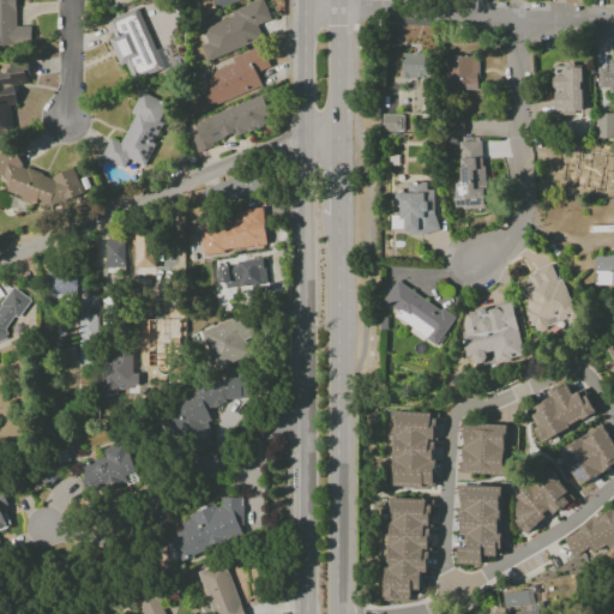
[(0,0),(0,46),(30,47),(30,26),(16,26),(16,0),(0,0)]
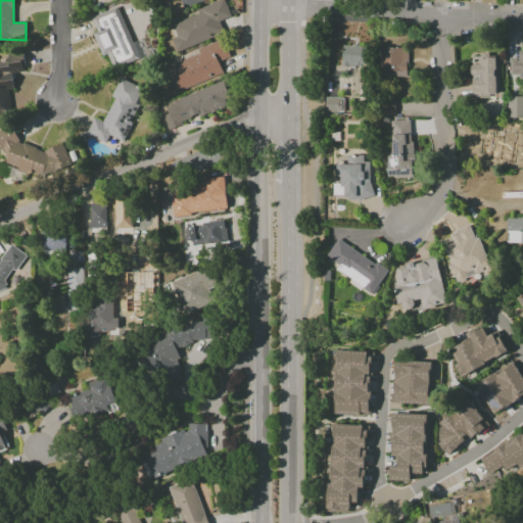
[(172,24),(177,37),(171,39),(176,51),(224,34),(219,21),(231,17),(224,0),(222,0),(195,10),(197,14),(172,24)]
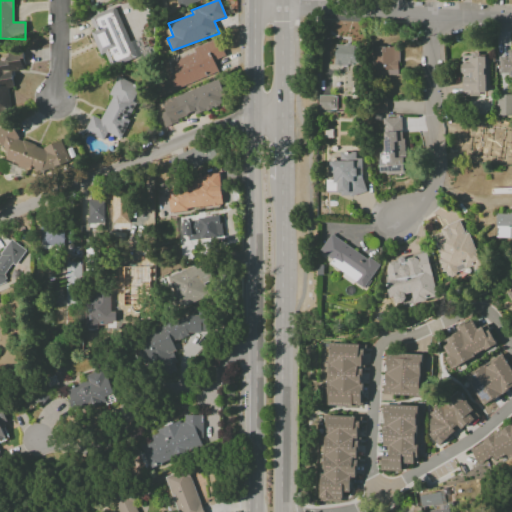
[(175,0),(179,8),(200,0),(175,0)]
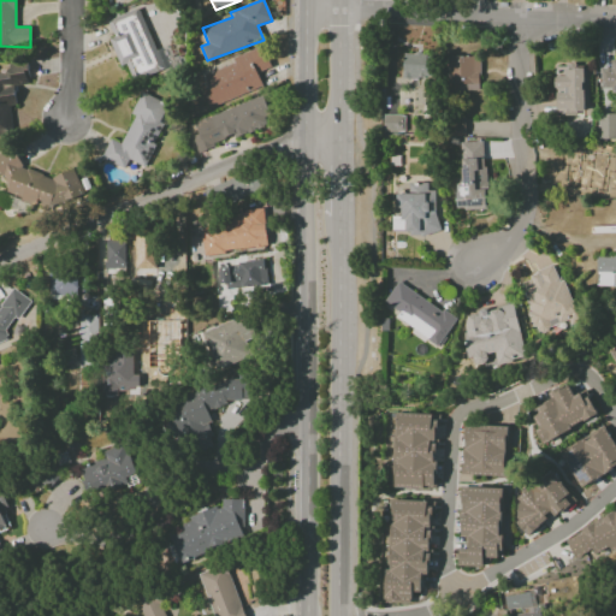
[(107,21),(113,36),(108,37),(120,67),(126,64),(132,81),(164,70),(140,9),(107,21)]
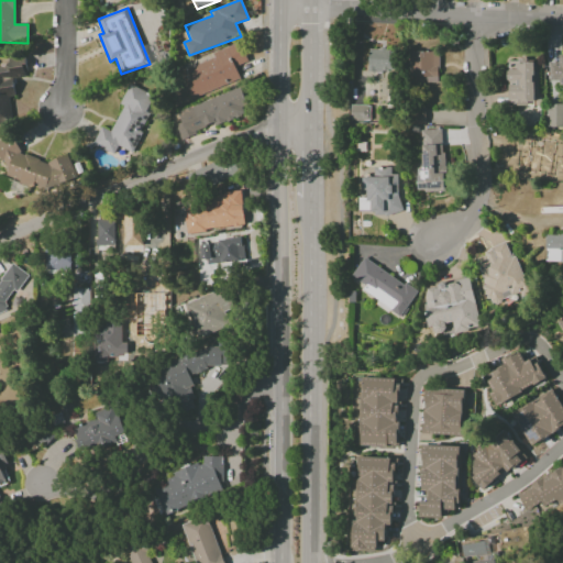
[(241,79),(235,66),(246,62),(240,43),(212,53),(213,58),(186,68),(191,83),(186,85),(190,98),(241,79)]
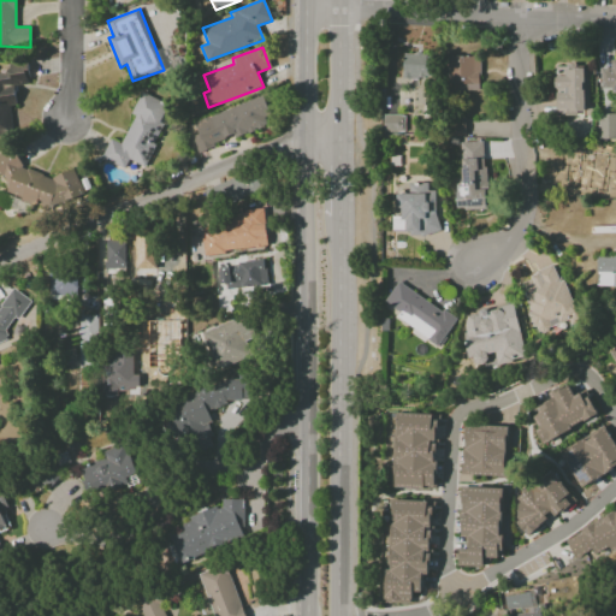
[(428,80),(430,54),(403,54),(402,78),(428,80)]
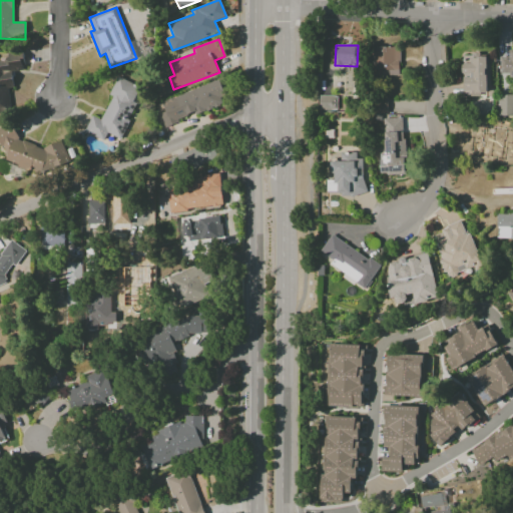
[(372,47),(372,76),(399,76),(398,47),(372,47)]
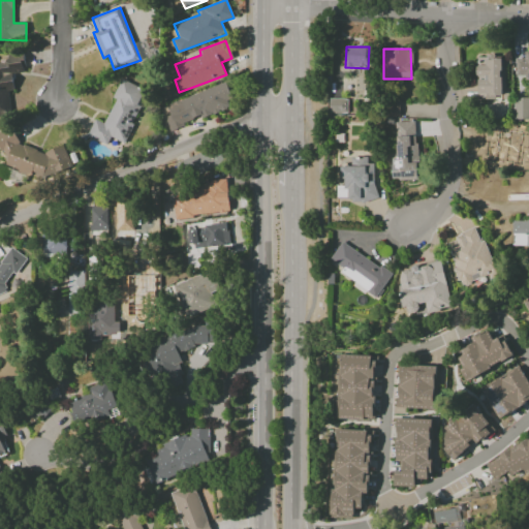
[(525,81),(528,80),(528,52),(525,52),(525,61),(517,61),(518,73),(525,73),(525,81)]
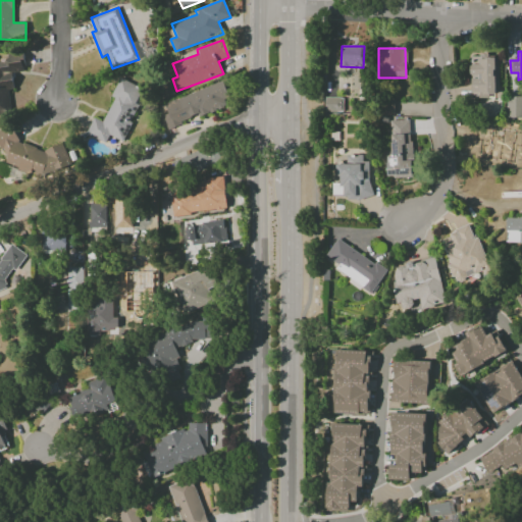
[(0,60),(0,114),(10,113),(8,90),(13,90),(11,72),(23,71),(21,52),(7,53),(7,60),(0,60)]
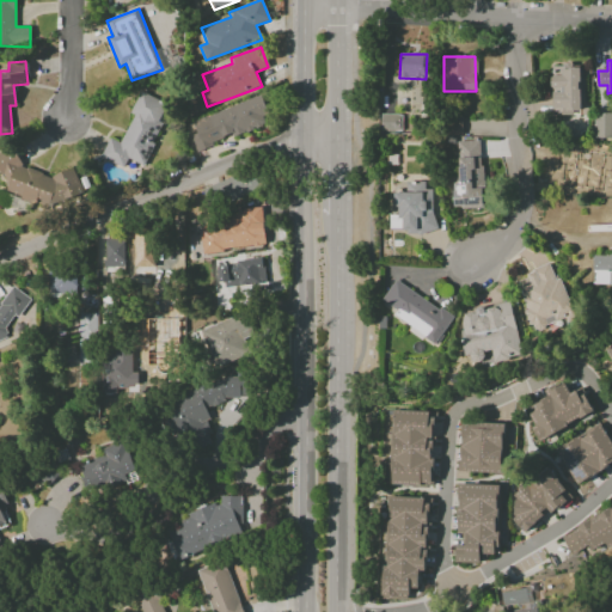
[(552,115),(581,114),(581,65),(551,66),(552,115)]
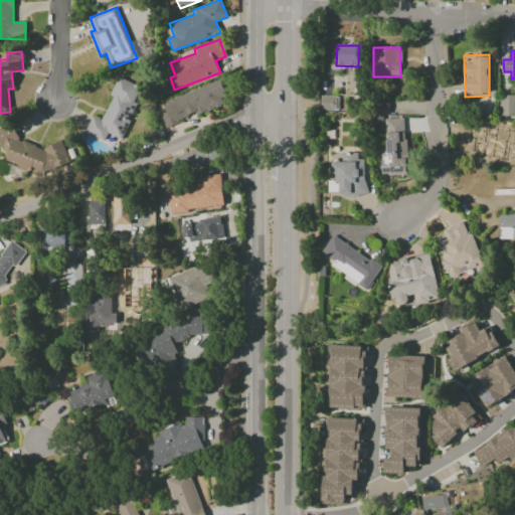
[(121,140),(143,88),(117,77),(110,96),(112,97),(102,120),(92,116),(84,132),(105,141),(107,134),(121,140)]
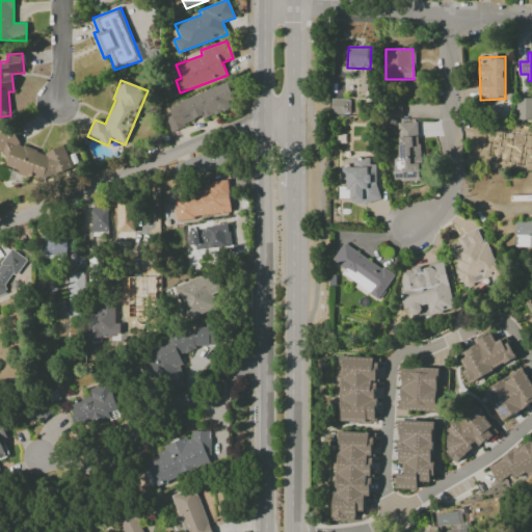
[(166,105),(170,116),(165,118),(169,130),(203,118),(236,107),(228,84),(166,105)]
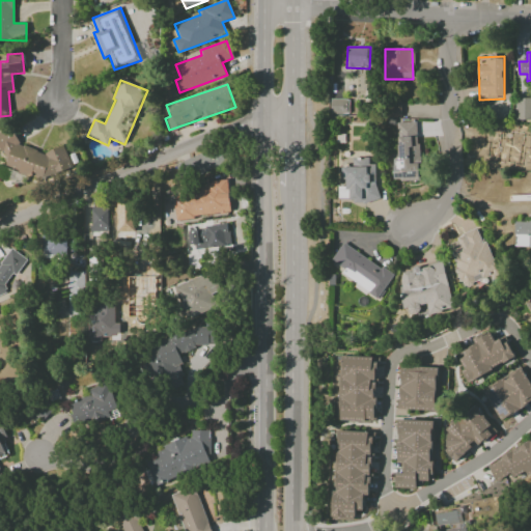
[(515,118),(530,118),(530,98),(515,98),(515,118)]
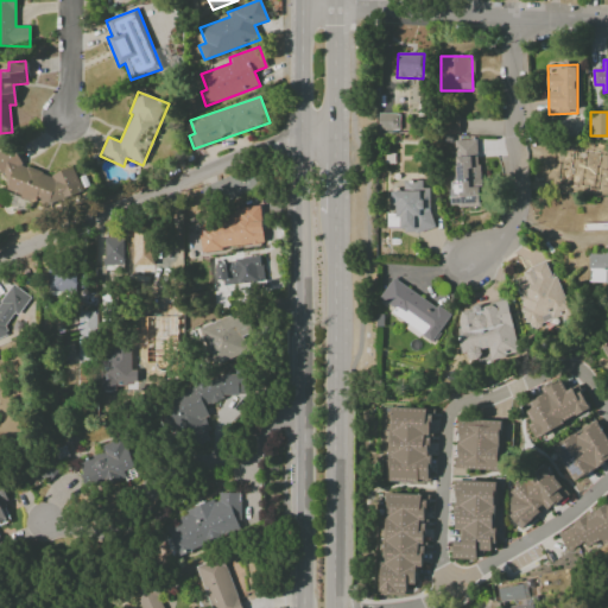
[(399,131),(399,114),(378,114),(378,131),(399,131)]
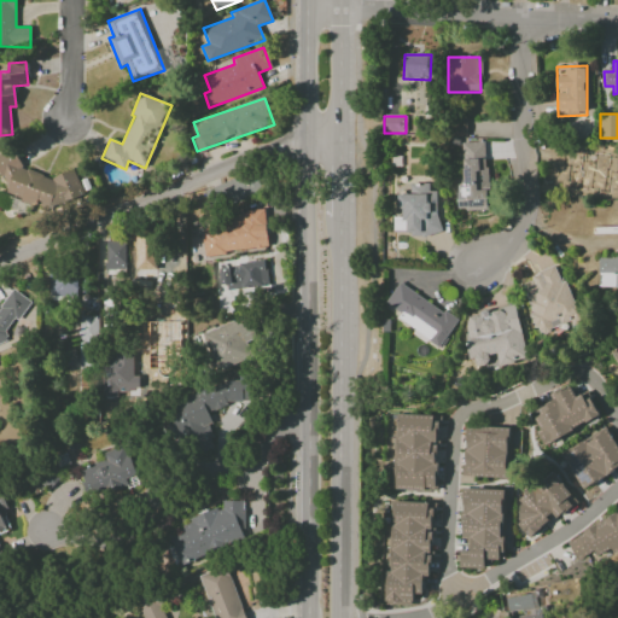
[(487,209),(487,143),(462,143),(462,185),(458,185),(458,209),(487,209)]
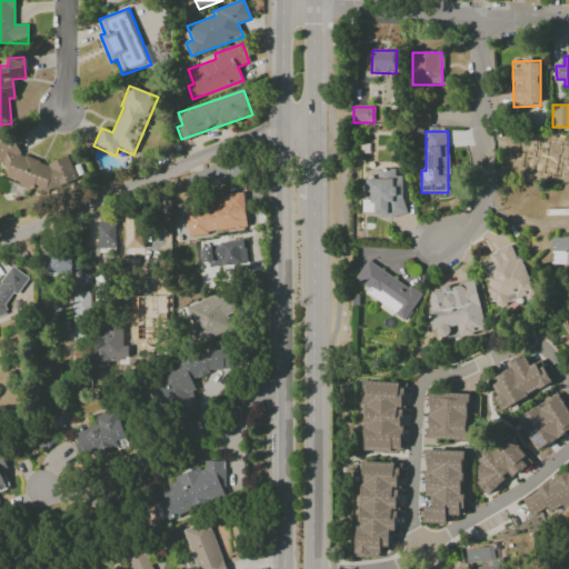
[(529,172),(566,177),(568,156),(560,155),(561,141),(518,136),(516,153),(531,156),(529,172)]
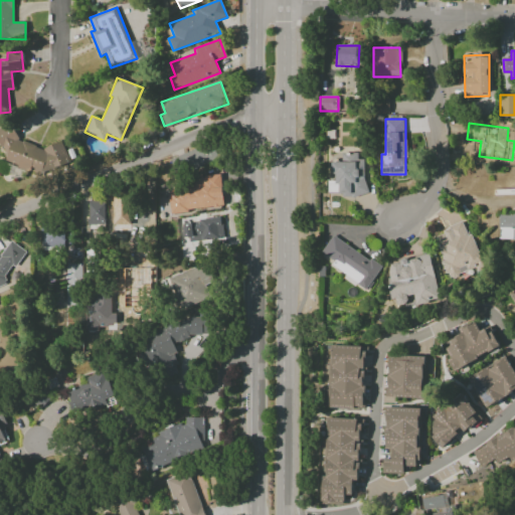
[(61,138),(21,151),(12,125),(0,128),(0,148),(5,146),(11,167),(25,162),(30,177),(70,164),(61,138)]
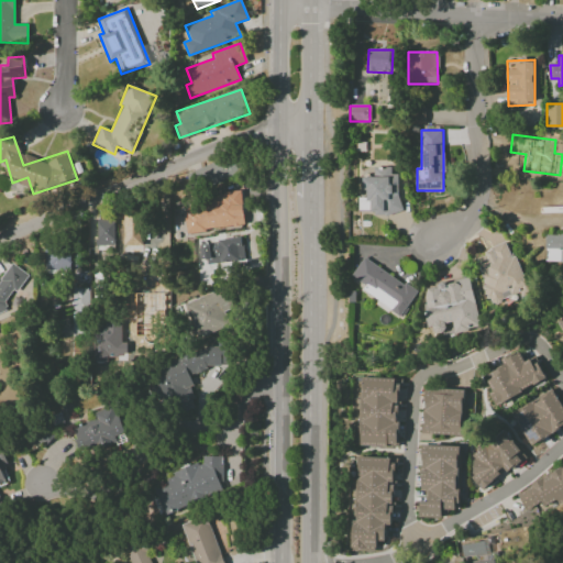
[(390,167),(373,167),(373,177),(364,177),(364,198),(359,198),(359,213),(398,213),(399,175),(390,175),(390,167)]
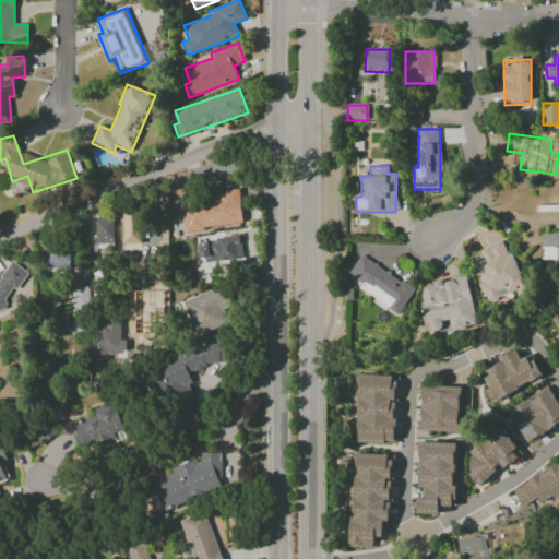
[(185,230),(242,225),(240,194),(182,199),(185,230)]
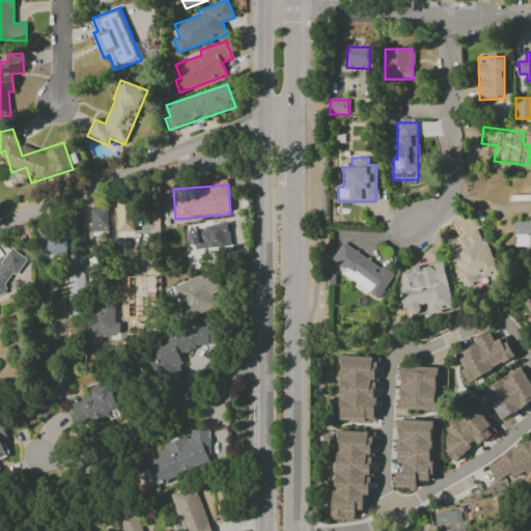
[(116,233),(134,233),(135,203),(116,202),(116,233)]
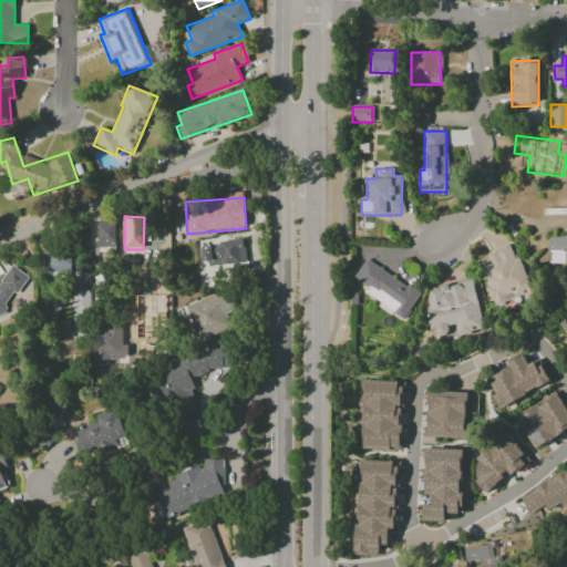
[(96,248),(115,247),(114,220),(96,220),(96,248)]
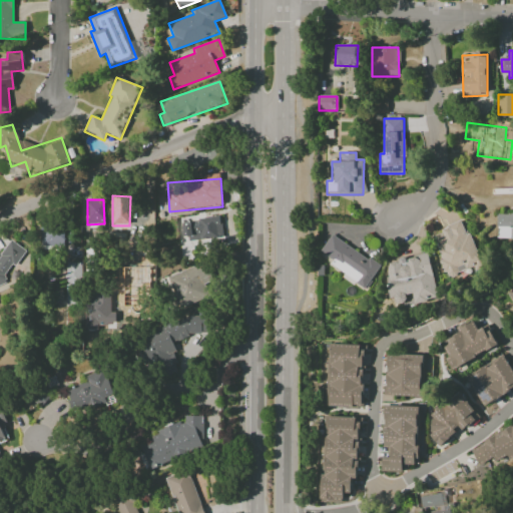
[(496,238),(512,238),(512,212),(497,213),(496,238)]
